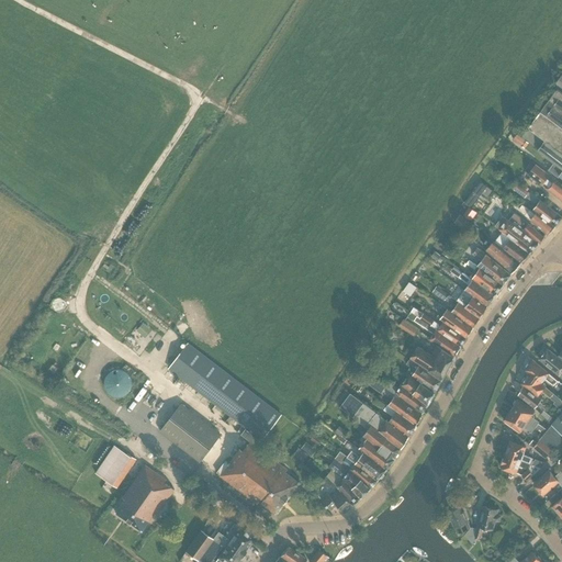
[(538,150),(561,168),(561,92),(557,89),(523,136),(539,148),(538,150)]
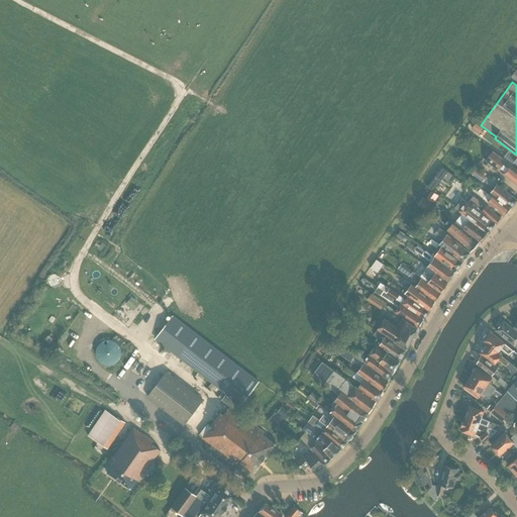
[(486,131),(476,123),(472,128),(483,136),(486,131)]
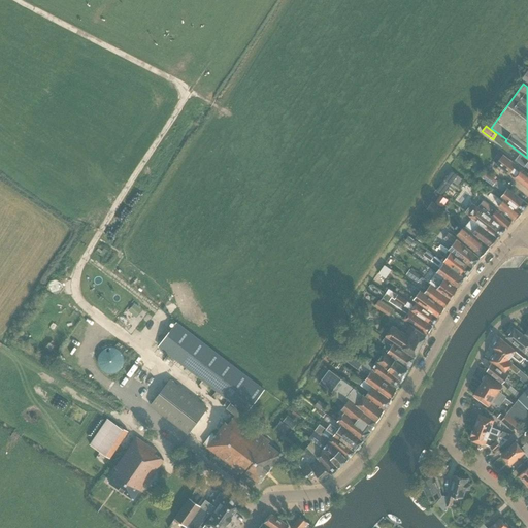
[(527,166),(527,170),(526,172),(526,173),(527,174),(527,159),(519,153),(514,159),(523,166),(525,164),(527,166)]
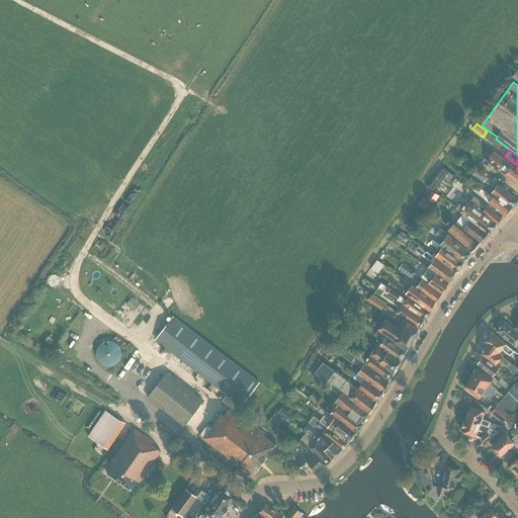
[(517,171),(516,170),(516,169),(494,152),(487,160),(517,184),(517,171)]
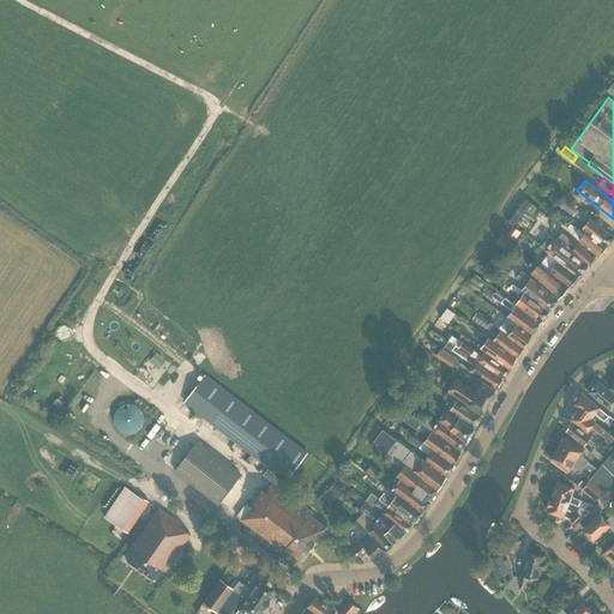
[(577,210),(564,200),(559,205),(573,216),(577,210)]
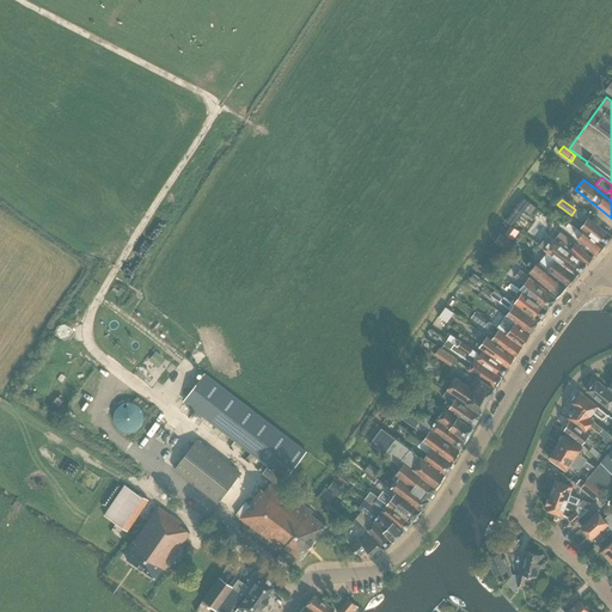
[(577,209),(574,214),(585,222),(579,230),(583,233),(585,231),(604,246),(611,237),(581,213),(577,209)]
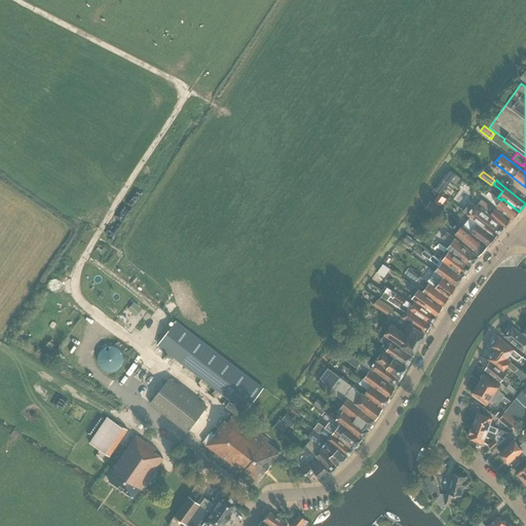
[(489,191),(482,199),(482,200),(489,204),(493,210),(496,207),(512,220),(519,212),(502,198),(501,200),(497,197),(495,195),(489,191)]
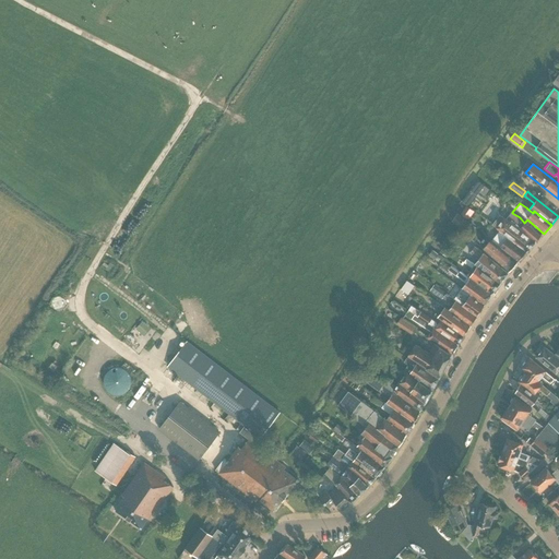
[(466,206),(461,214),(467,219),(474,212),(474,211),(466,205),(466,206)]
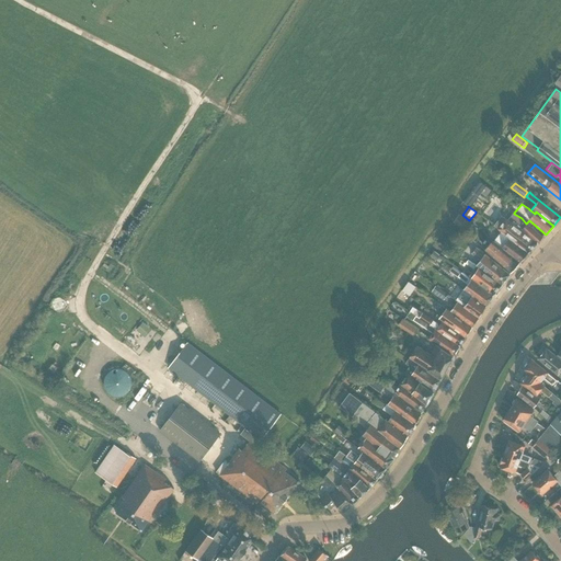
[(502,216),(494,226),(497,229),(501,231),(528,252),(541,237),(526,224),(522,218),(514,214),(508,220),(502,216)]
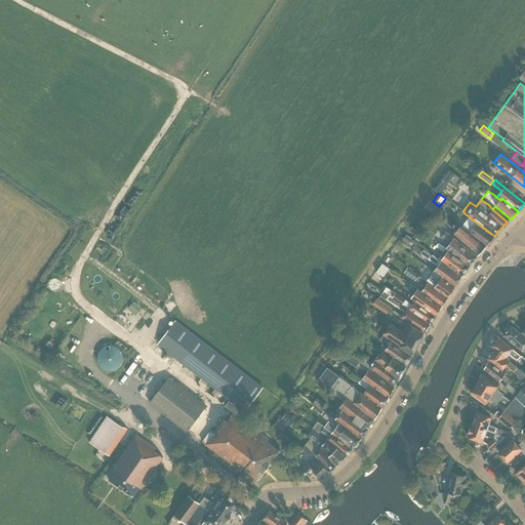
[(433,213),(438,207),(430,201),(425,207),(433,213)]
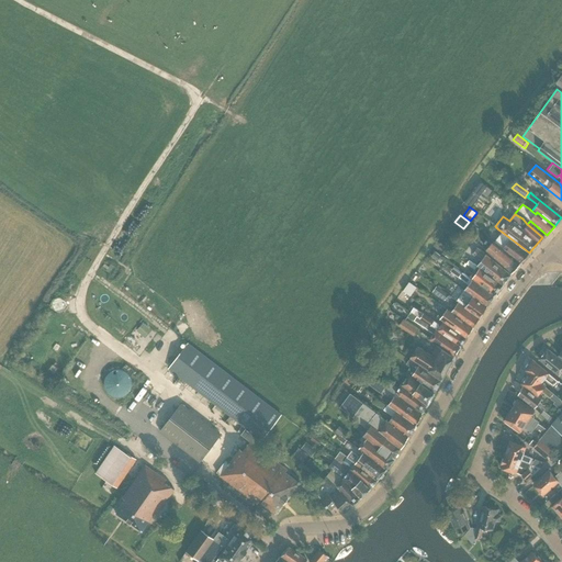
[(498,236),(494,242),(502,248),(520,262),(529,253),(502,232),(498,236)]
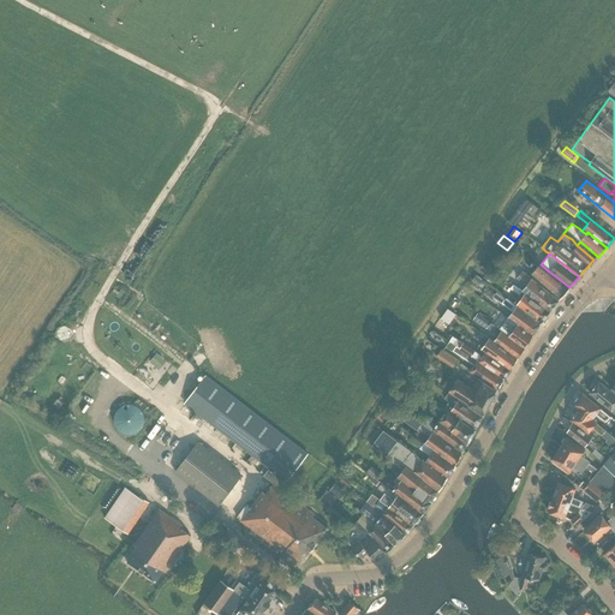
[(539,264),(532,274),(560,299),(568,288),(569,287),(549,272),(541,264),(539,264)]
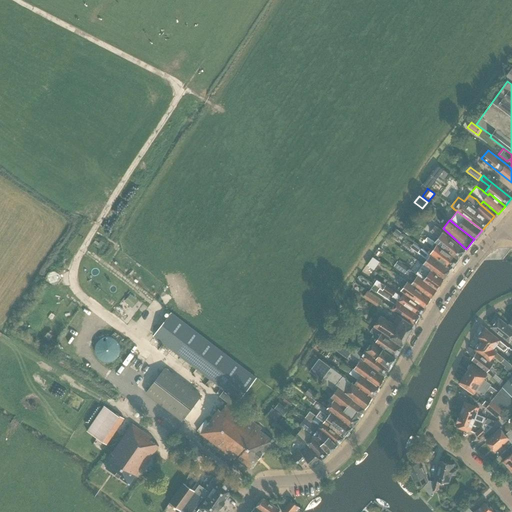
[(435,243),(458,259),(464,251),(453,241),(435,226),(431,231),(438,237),(434,242),(427,237),(425,240),(433,245),(435,243)]
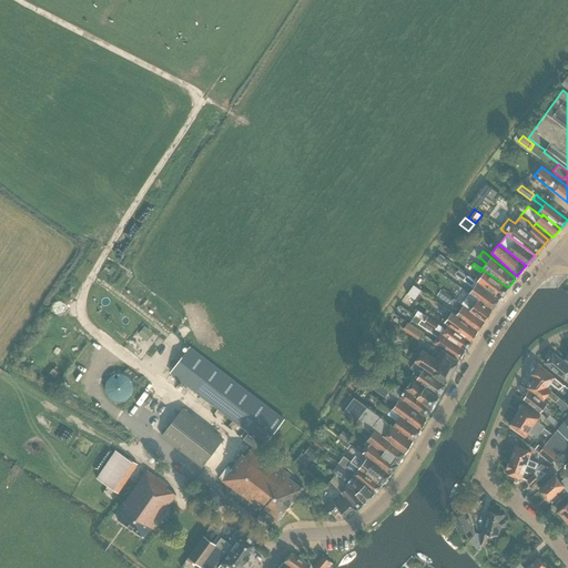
[(457,256),(450,252),(447,255),(453,261),(457,256)]
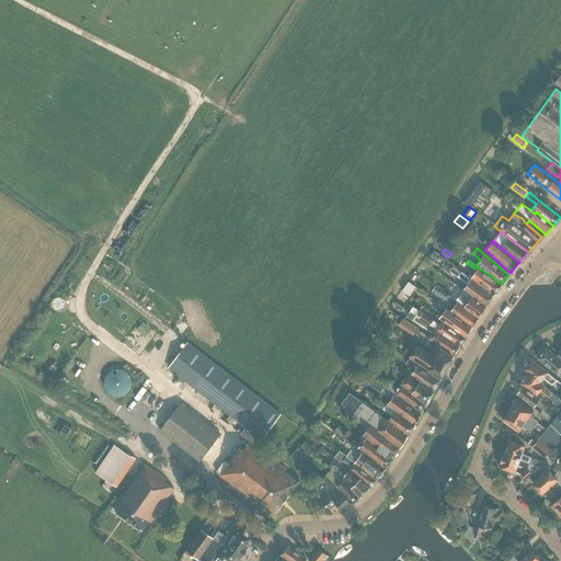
[(441,255),(434,251),(431,255),(436,261),(441,255)]
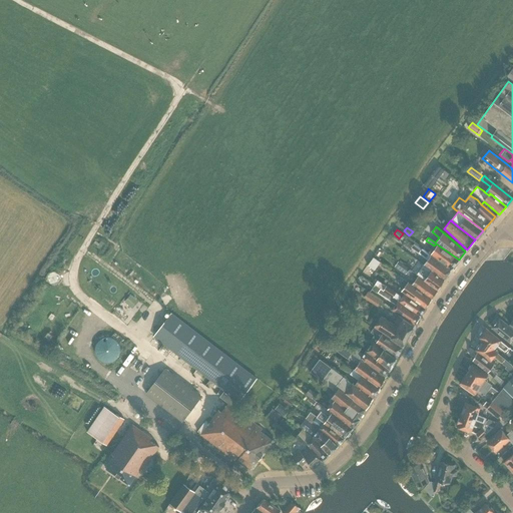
[(451,270),(459,260),(436,243),(434,245),(433,246),(435,248),(431,255),(451,270)]
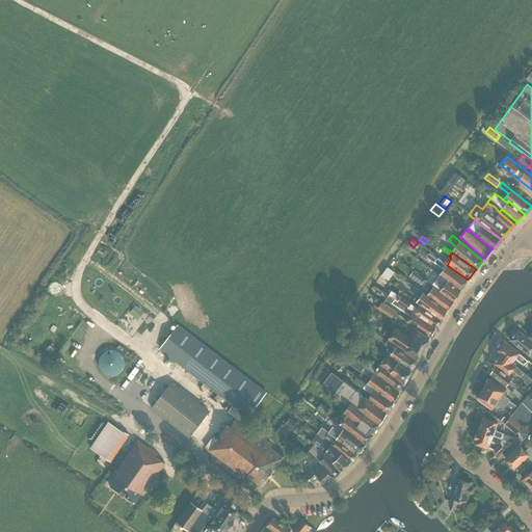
[(468,280),(447,265),(437,258),(434,262),(444,269),(440,275),(460,291),(462,288),(468,280)]
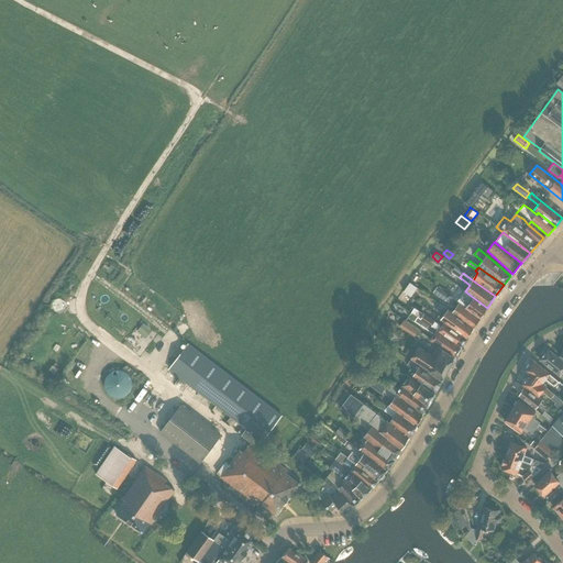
[(416,290),(410,286),(405,293),(410,297),(416,290)]
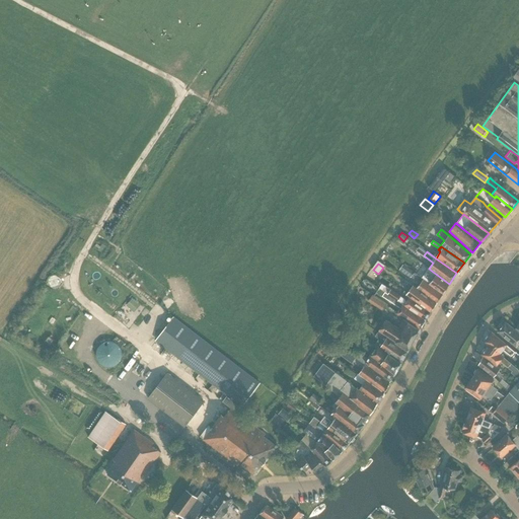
[(413,271),(406,267),(403,271),(410,275),(413,271)]
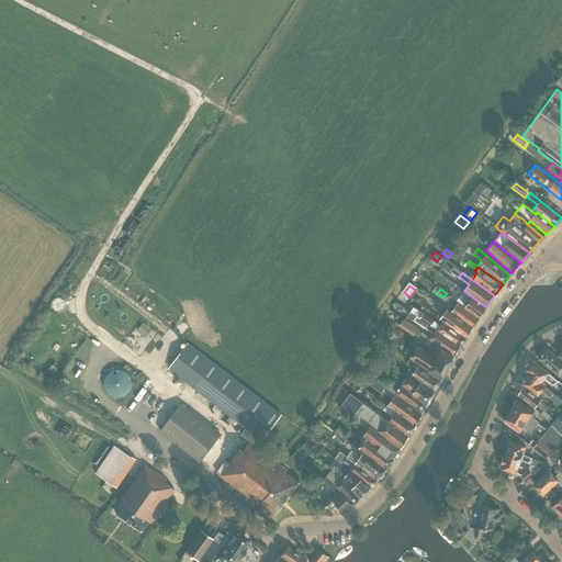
[(486,307),(464,291),(460,296),(468,302),(464,307),(479,318),(486,307)]
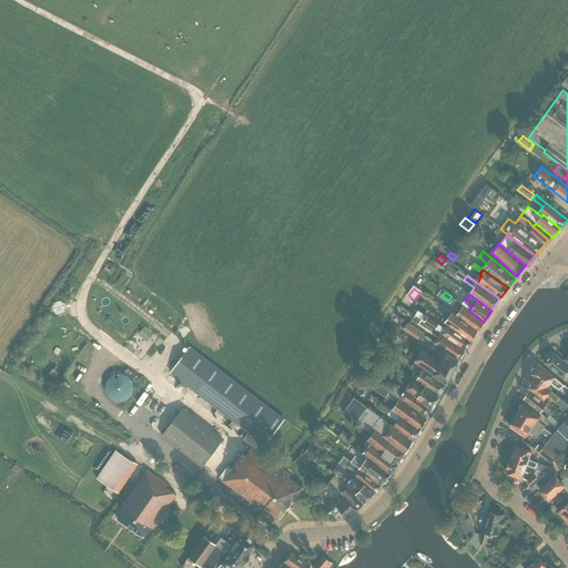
[(484,322),(469,311),(463,306),(464,305),(457,301),(453,298),(450,302),(460,308),(456,315),(466,323),(478,331),(484,322)]
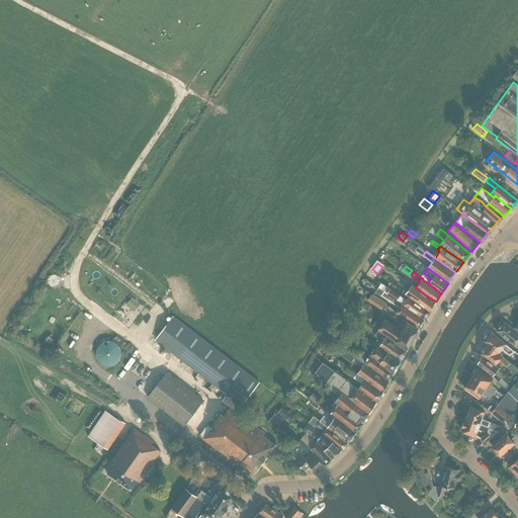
[(430,311),(436,301),(425,294),(416,287),(412,284),(406,293),(430,311)]
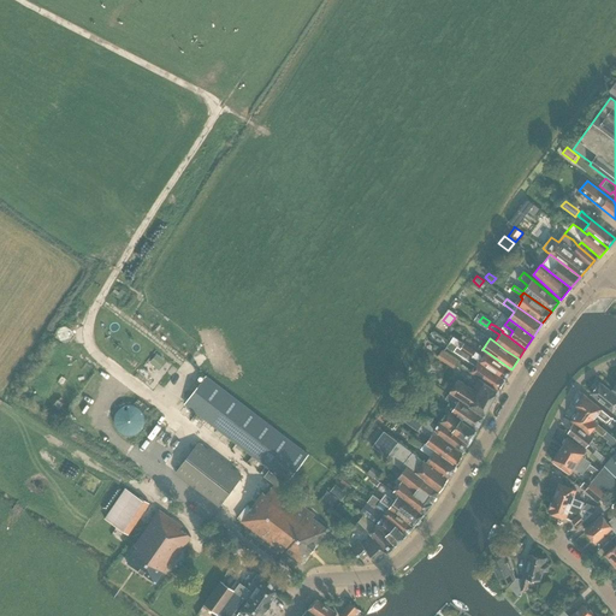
[(467,353),(504,379),(509,371),(485,351),(481,356),(479,355),(480,355),(463,343),(460,347),(467,353)]
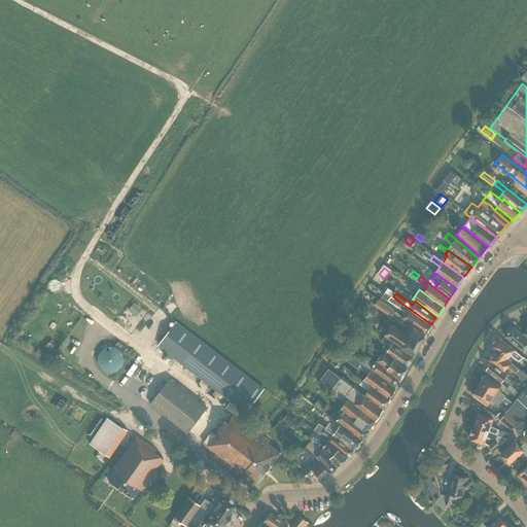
[(398,302),(390,296),(387,301),(395,307),(398,302)]
